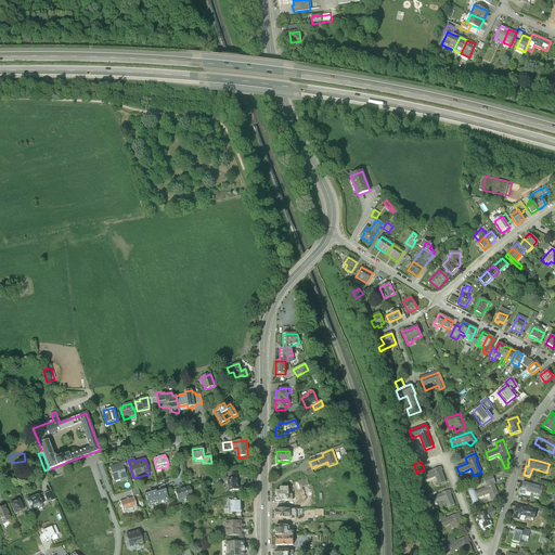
[(121,464),(110,467),(114,482),(126,478),(123,468),(121,464)]
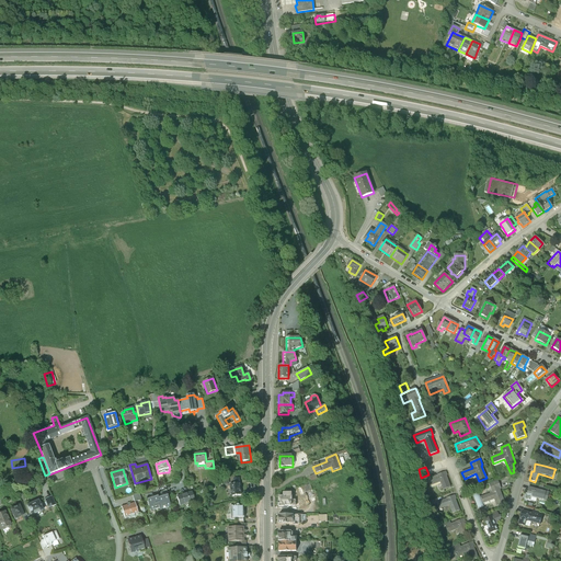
[(430,479),(427,480),(428,481),(430,485),(441,482),(443,490),(450,487),(446,476),(447,476),(446,472),(437,476),(438,476),(430,479)]
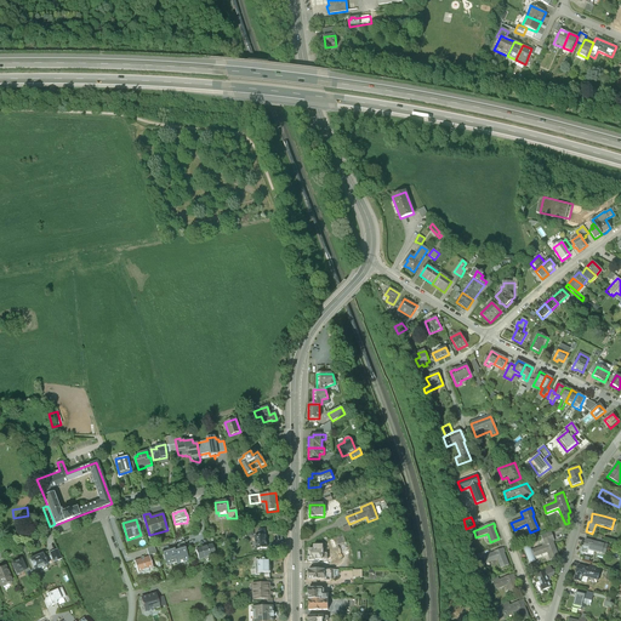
[(529,545),(523,547),(529,564),(535,562),(534,558),(547,553),(550,560),(558,557),(552,541),(553,540),(551,533),(541,536),(545,546),(531,551),(529,545)]
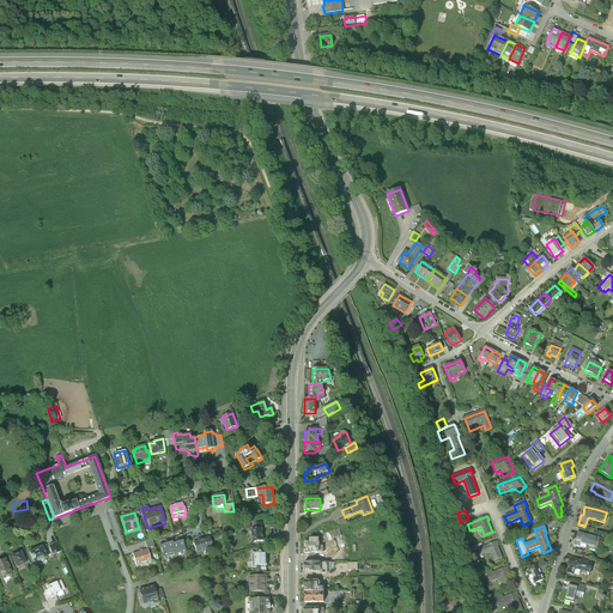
[(262,528),(252,530),(254,542),(263,541),(262,528)]
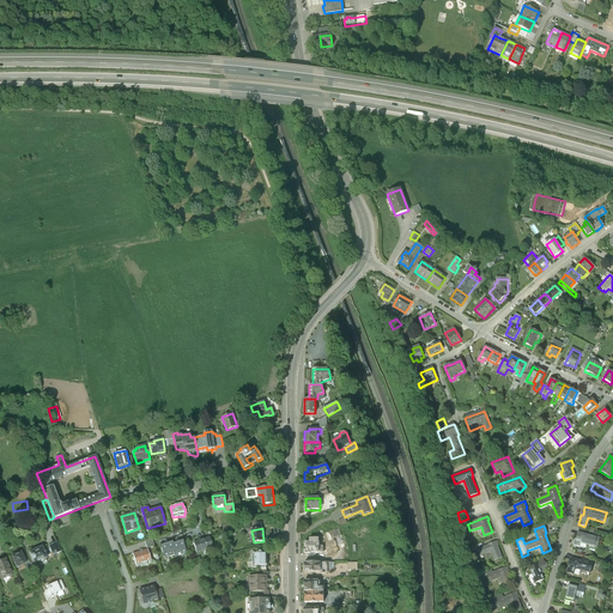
[(339,529),(326,534),(328,540),(335,538),(341,535),(339,529)]
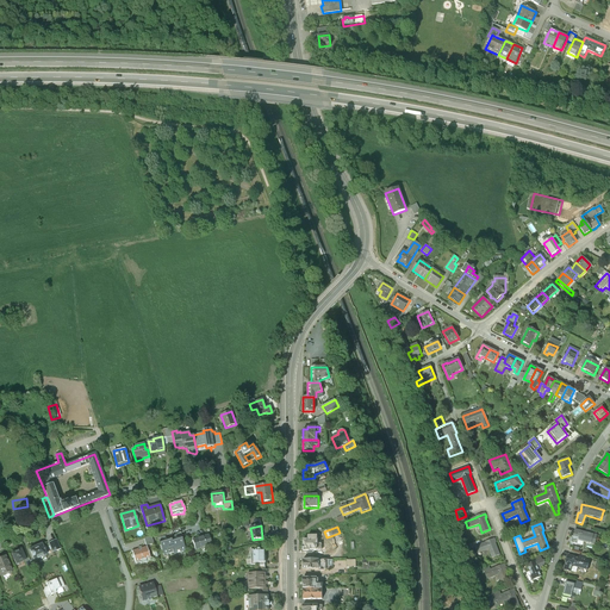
[(573,537),(572,539),(578,541),(595,545),(597,535),(592,534),(585,533),(576,530),(573,537)]
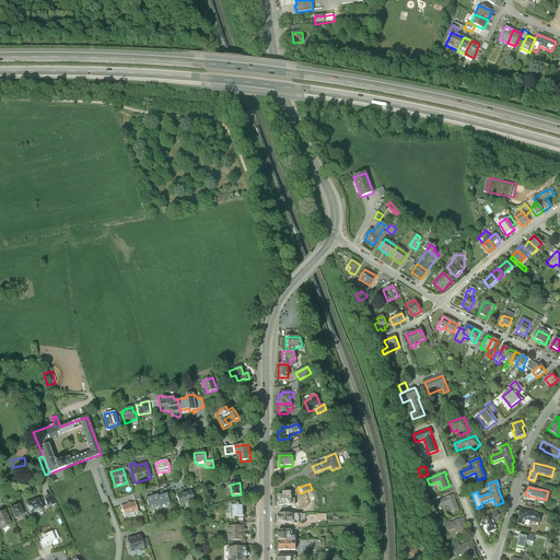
[(177,496),(179,504),(194,500),(191,491),(177,496)]
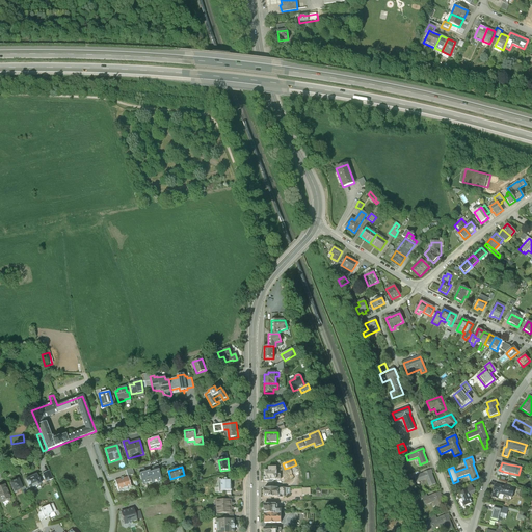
[(268,472),(265,472),(264,481),(269,481),(269,480),(281,480),(280,475),(277,475),(277,472),(276,472),(276,468),(271,468),(268,469),(268,472)]
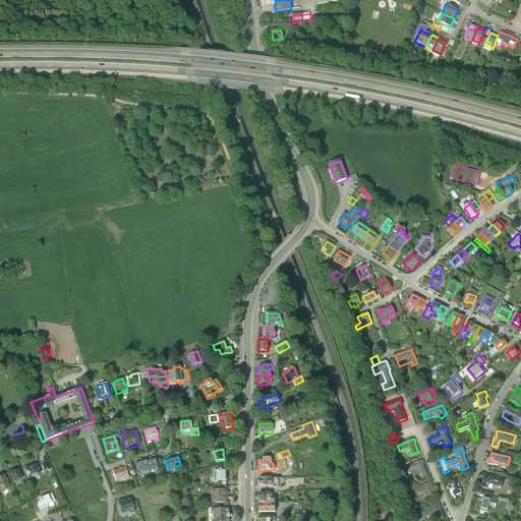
[(155,459),(146,461),(149,471),(150,473),(158,470),(155,459)]
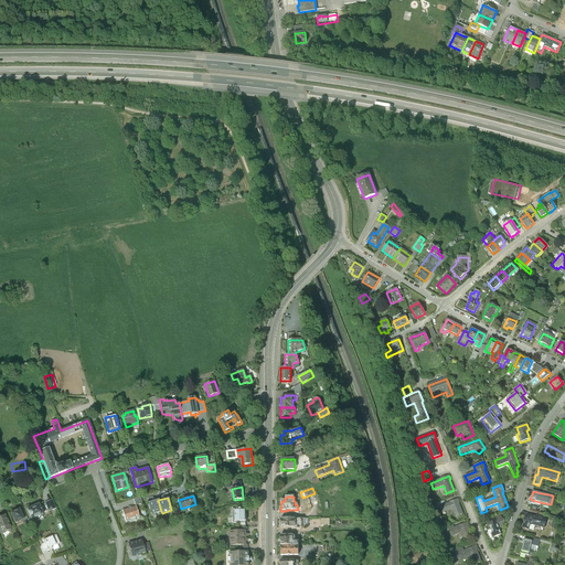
[(158,499),(148,501),(151,514),(161,511),(158,500),(158,499)]
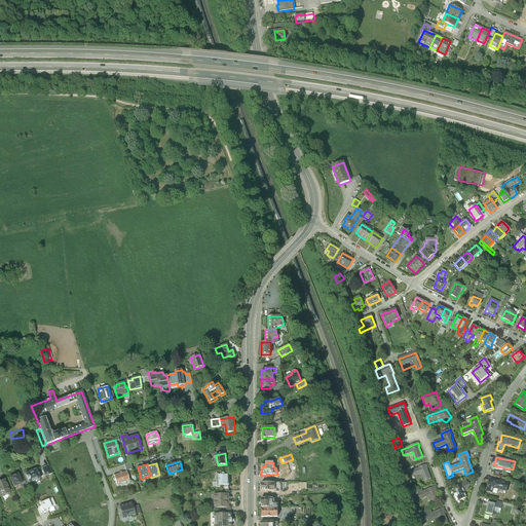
[(418,467),(411,471),(409,472),(412,478),(421,475),(424,482),(430,479),(426,468),(427,468),(426,464),(418,467)]
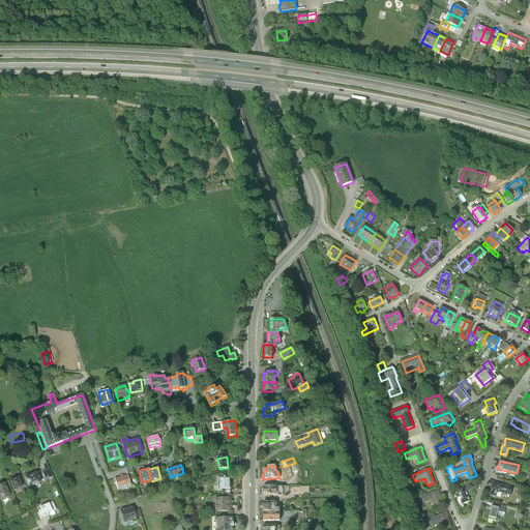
[(49,469),(42,472),(46,480),(53,477),(49,469)]
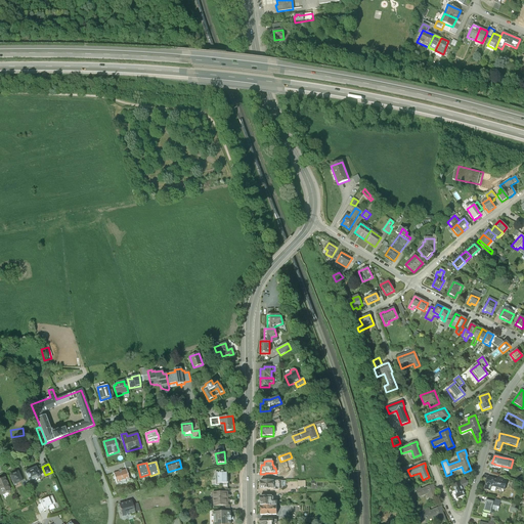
[(408,466),(399,469),(400,475),(403,474),(403,472),(407,470),(409,469),(408,468),(408,466)]
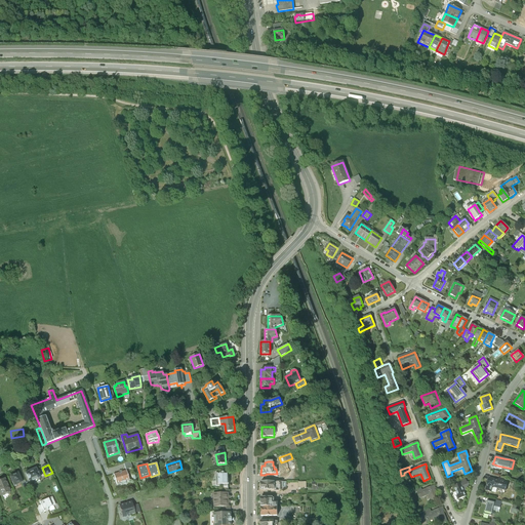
[(36,470),(26,475),(30,484),(40,479),(36,470)]
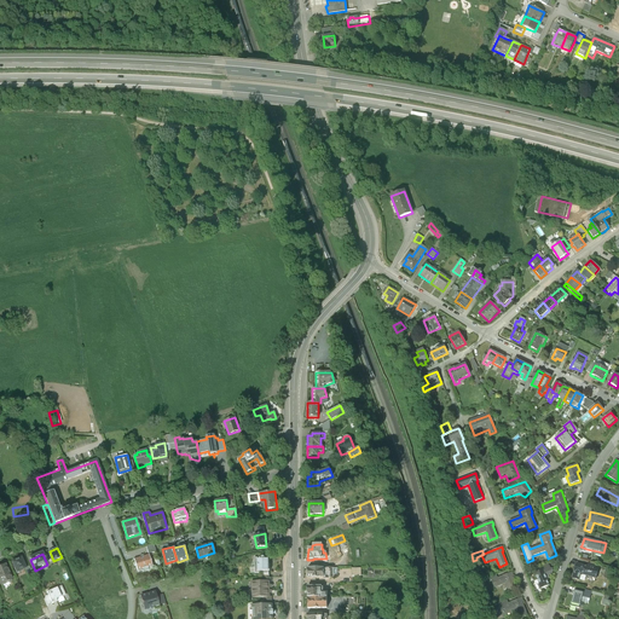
[(149,556),(134,561),(138,571),(151,567),(149,556)]
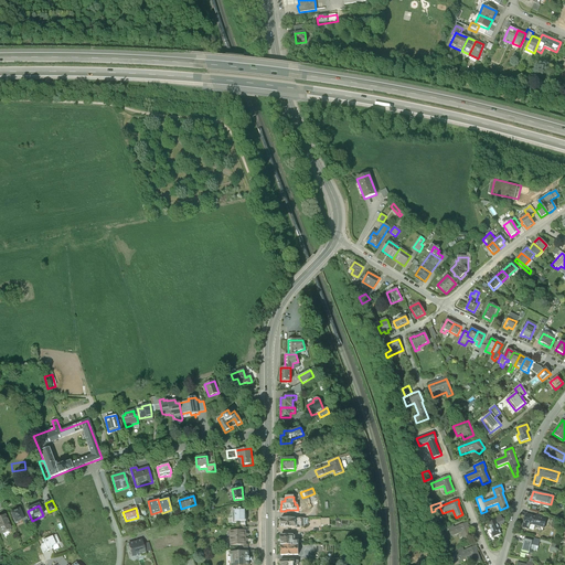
[(238,509),(233,509),(233,523),(238,522),(238,524),(245,523),(245,514),(245,509),(242,509),(241,508),(240,508),(238,509)]
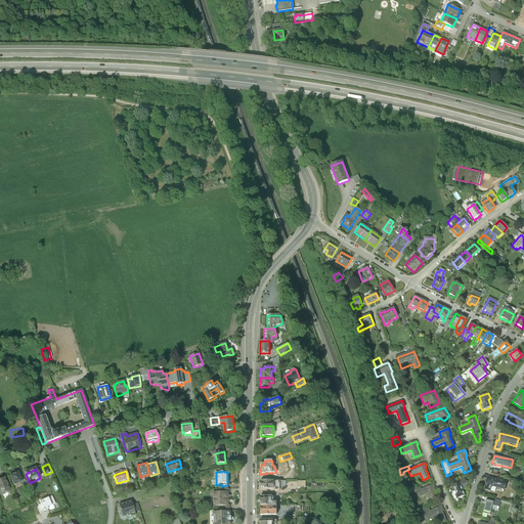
[(17,473),(10,476),(14,485),(23,482),(22,481),(17,473)]
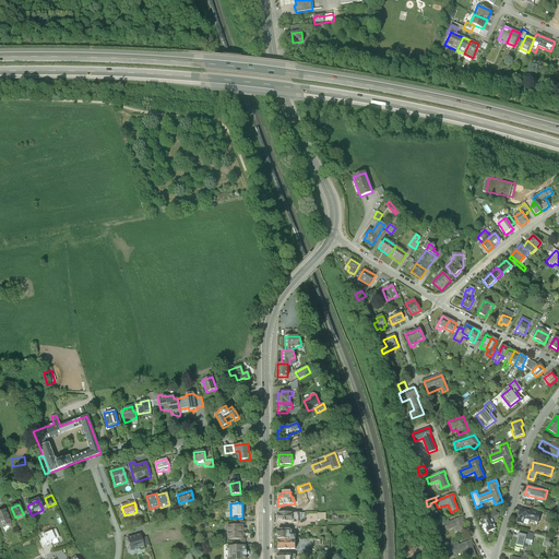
[(530,512),(521,509),(518,523),(522,524),(524,519),(538,523),(540,514),(536,513),(530,512)]
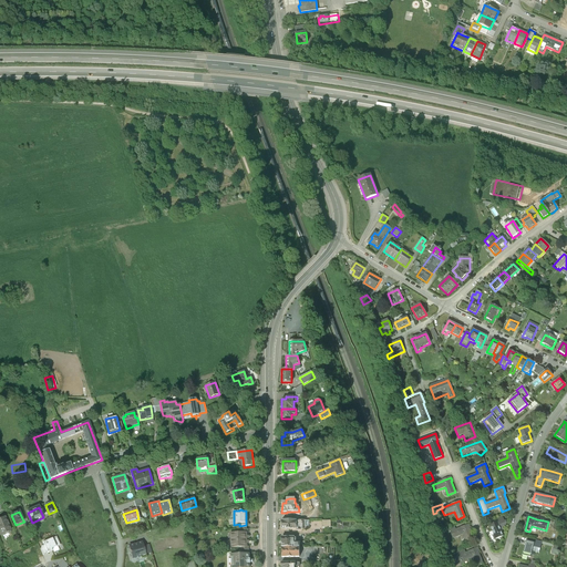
[(497,523),(490,525),(494,536),(493,536),(494,540),(503,537),(501,528),(506,526),(505,525),(507,524),(506,521),(504,522),(503,517),(496,519),(497,523)]
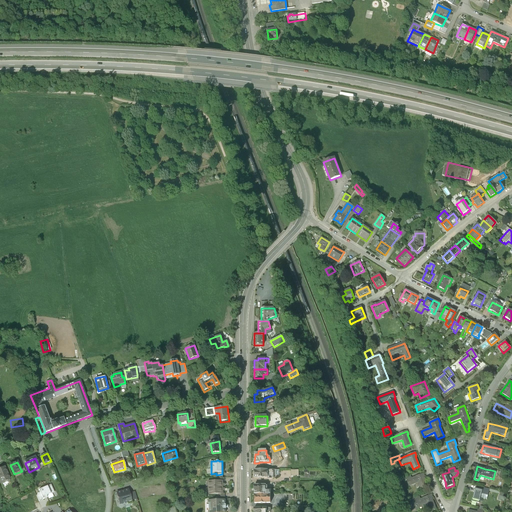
[(4,468),(0,469),(0,481),(1,484),(9,480),(4,468)]
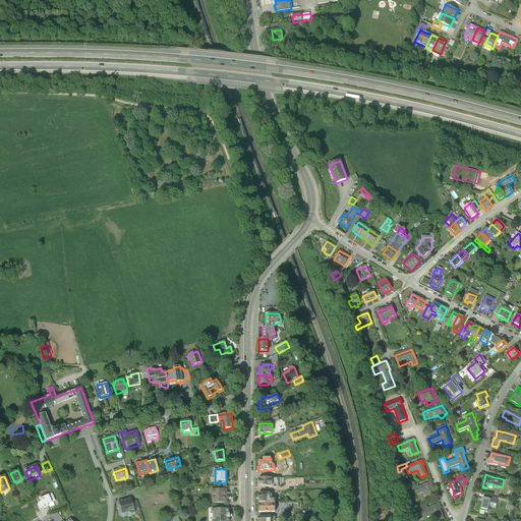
[(280,478),(258,478),(258,486),(273,486),(274,487),(277,487),(277,486),(279,486),(279,484),(280,484),(280,478)]
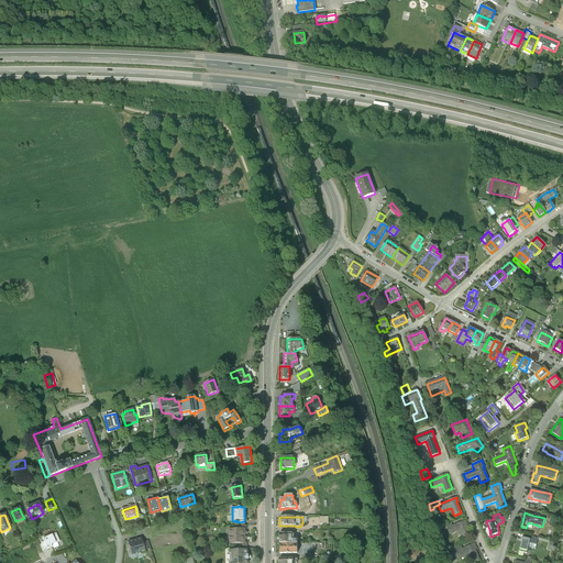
[(448,528),(448,529),(450,534),(460,531),(463,539),(470,536),(465,525),(466,525),(465,521),(457,523),(457,525),(452,526),(448,528)]
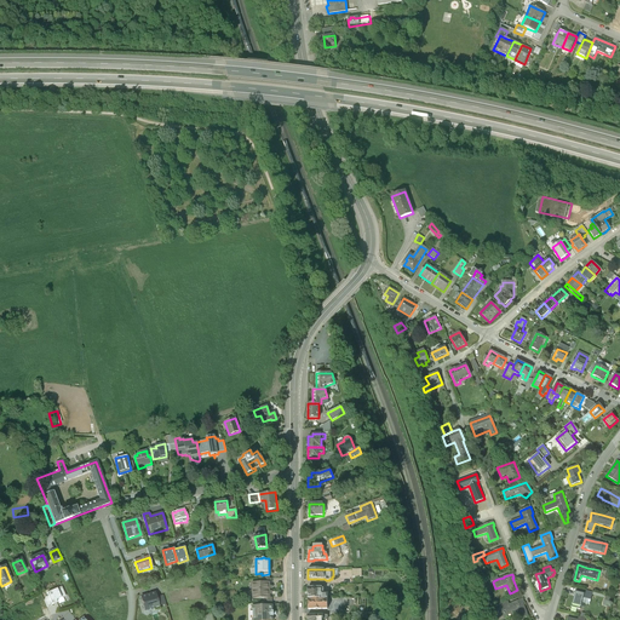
[(62,587),(46,593),(49,596),(52,606),(57,603),(56,601),(65,596),(62,587)]
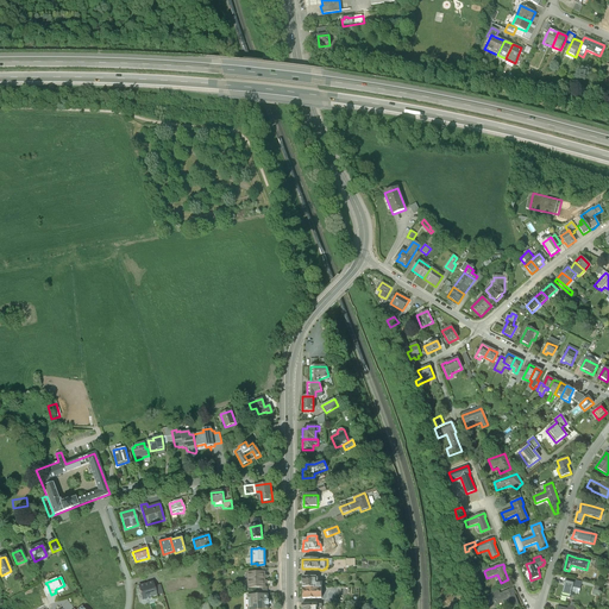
[(316,577),(302,577),(302,588),(321,588),(321,584),(316,584),(316,577)]
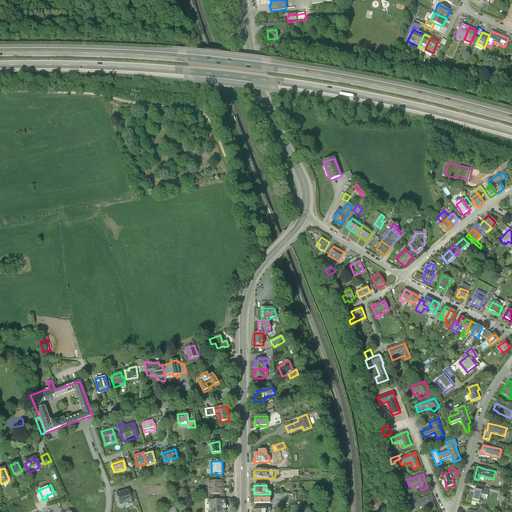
[(478,489),(475,489),(471,502),(479,504),(480,502),(482,502),(483,499),(487,500),(489,491),(489,490),(483,488),(483,491),(478,489)]
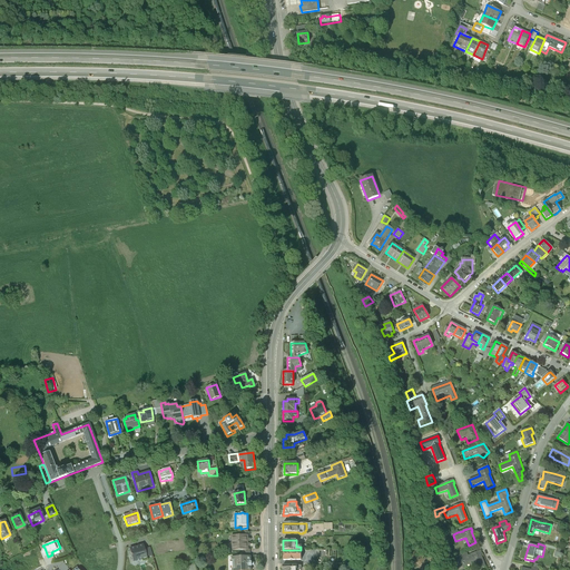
[(143,544),(130,548),(134,562),(147,558),(146,557),(144,549),(143,544)]
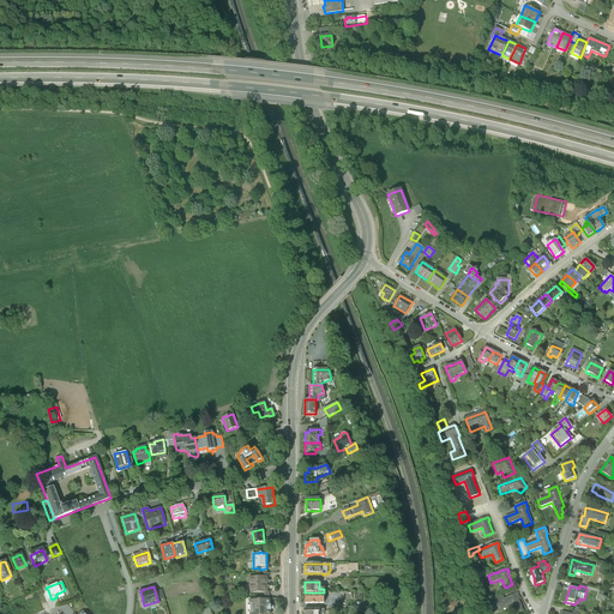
[(324,593),(305,593),(305,603),(324,603),(324,593)]
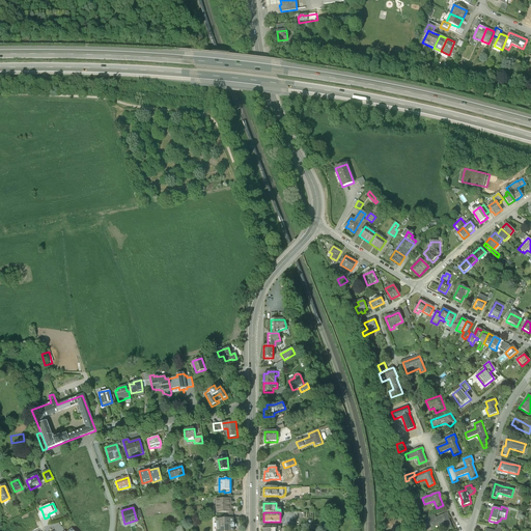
[(427,522),(423,524),(426,529),(442,523),(445,530),(452,528),(447,516),(449,516),(447,513),(440,516),(437,519),(435,515),(426,519),(427,522)]
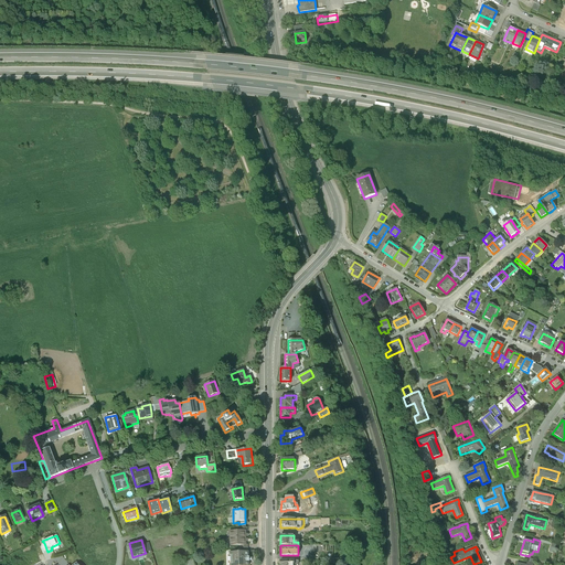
[(237,552),(231,552),(230,564),(247,564),(248,552),(247,552),(237,552)]
